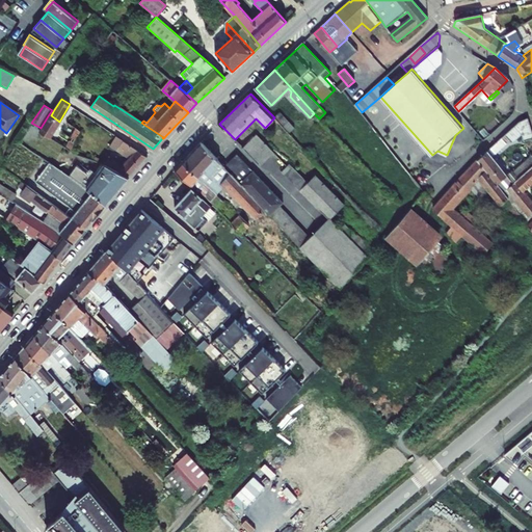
[(49,114),(41,128),(43,129),(51,115),(49,114)]
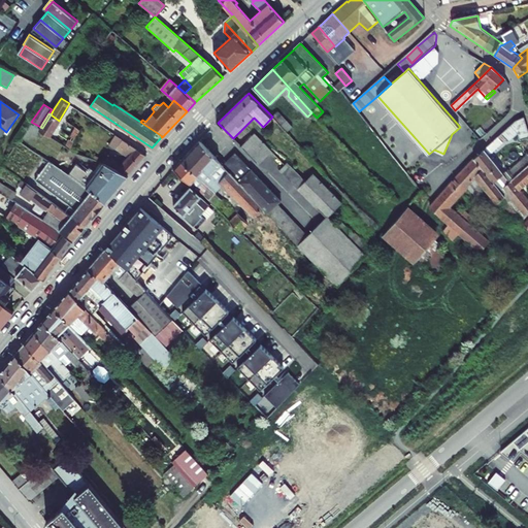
[(59,121),(51,114),(42,128),(40,131),(50,136),(59,121)]
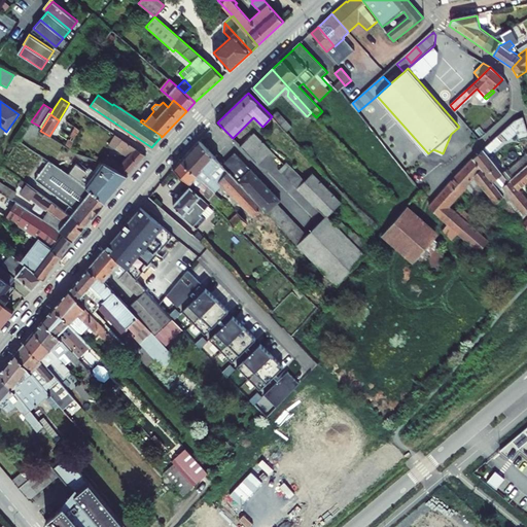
[(519,141),(526,138),(526,133),(522,118),(515,121),(502,133),(508,140),(517,135),(519,141)]
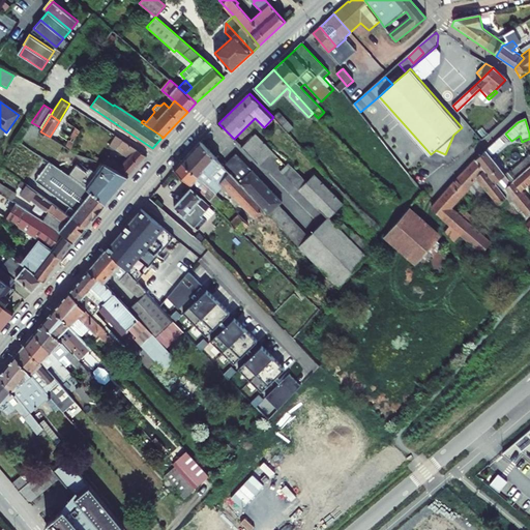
[(76,129),(70,138),(76,141),(81,133),(76,129)]
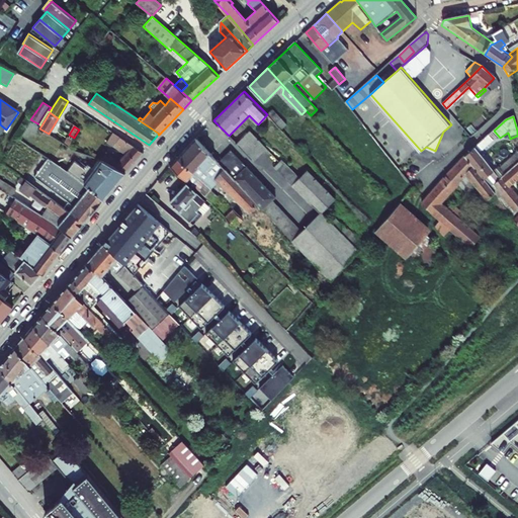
[(113,132),(107,142),(125,155),(115,168),(125,173),(144,152),(113,132)]
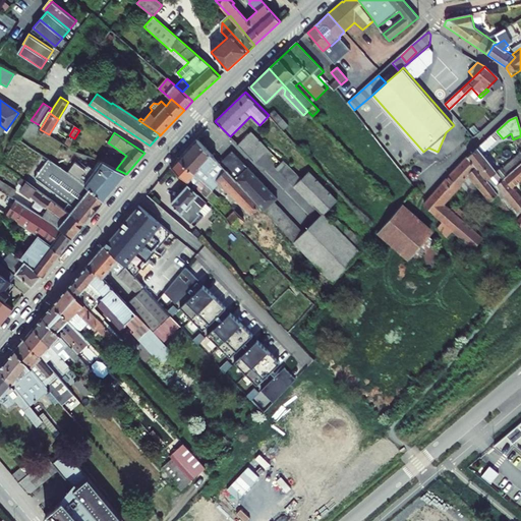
[(263,145),(252,133),(240,145),(255,161),(266,152),(261,147),(263,145)]
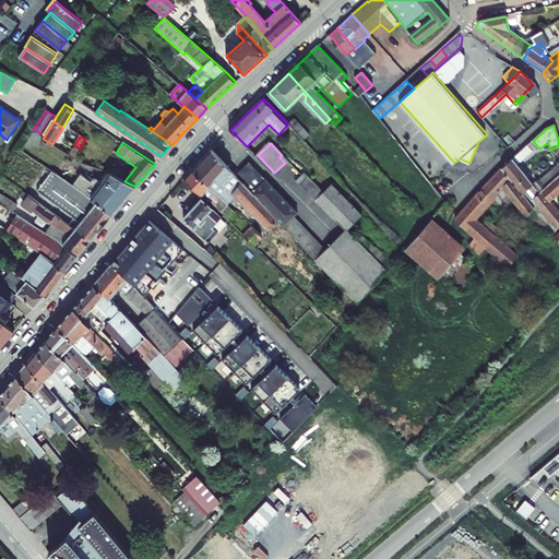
[(74,145),(69,155),(74,158),(80,149),(74,145)]
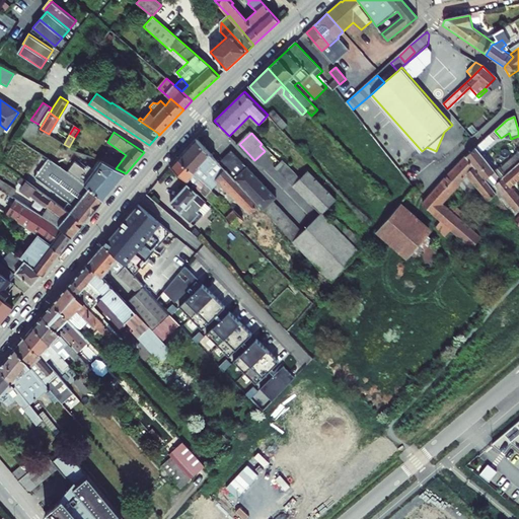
[(490,140),(487,136),(463,156),(488,189),(493,184),(512,167),(507,161),(499,168),(497,166),(492,170),(476,151),(490,140)]
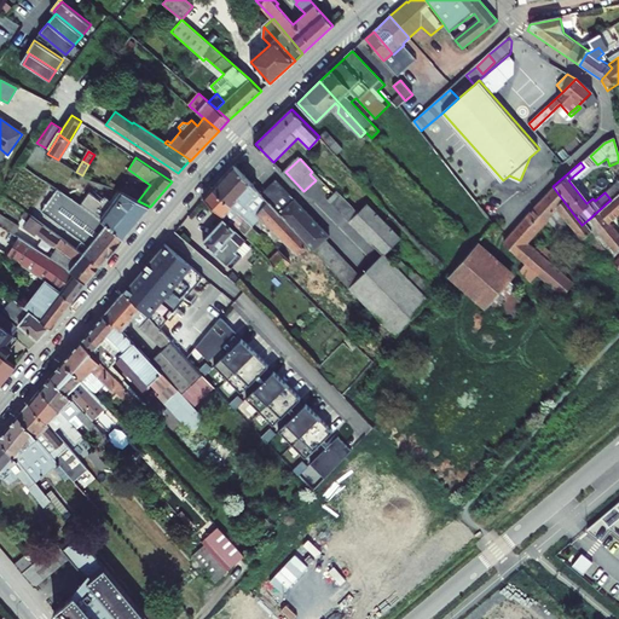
[(226,166),(206,187),(226,207),(235,197),(293,254),(302,243),(271,212),(272,212),(255,195),(226,166)]
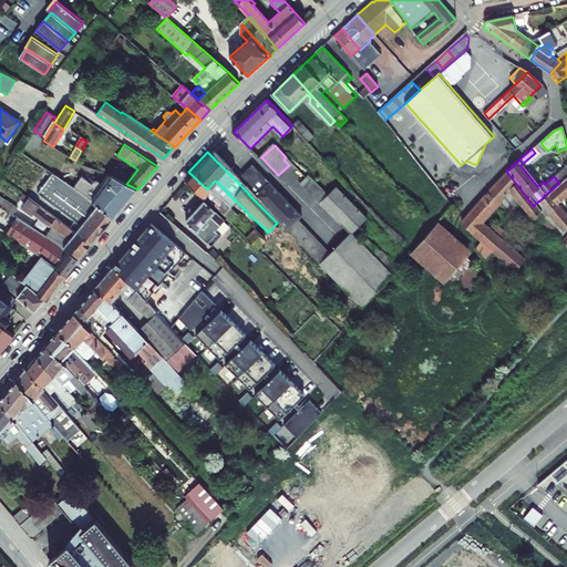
[(247,164),(234,178),(249,194),(248,194),(277,223),(284,229),(298,216),(247,164)]
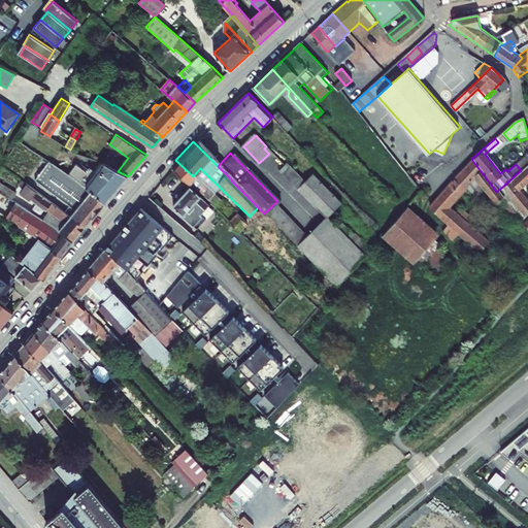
[(521,170),(527,163),(527,158),(526,156),(516,164),(521,170)]
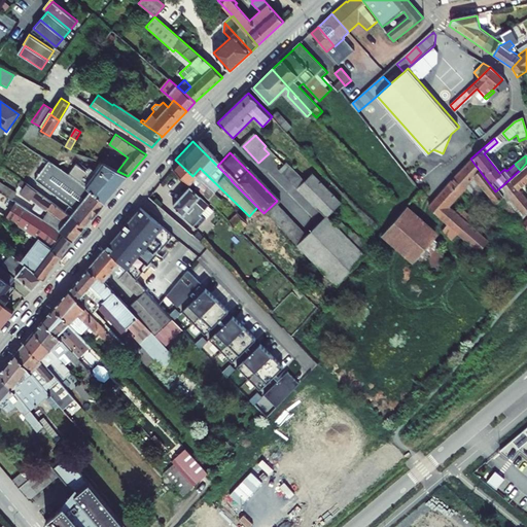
[(470,159),(425,209),(444,225),(438,232),(449,242),(455,235),(476,254),(486,243),(467,226),(471,222),(456,209),(452,212),(446,207),(463,187),(466,191),(477,182),(495,205),(502,199),(495,191),(470,159)]
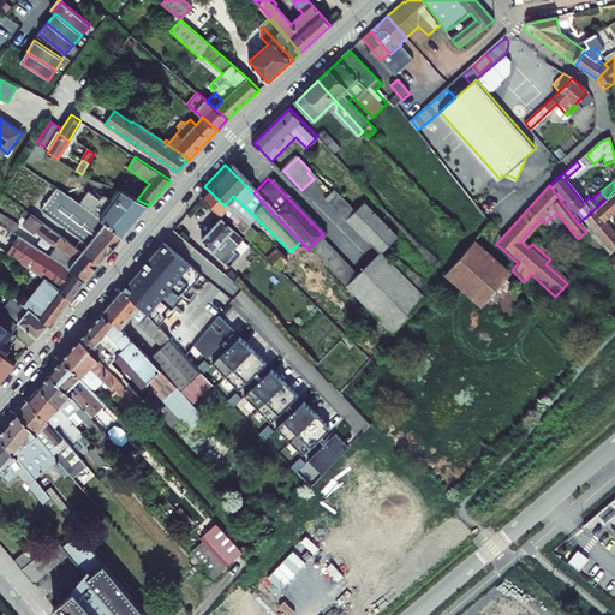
[(204,186),(196,197),(215,214),(225,206),(204,186)]
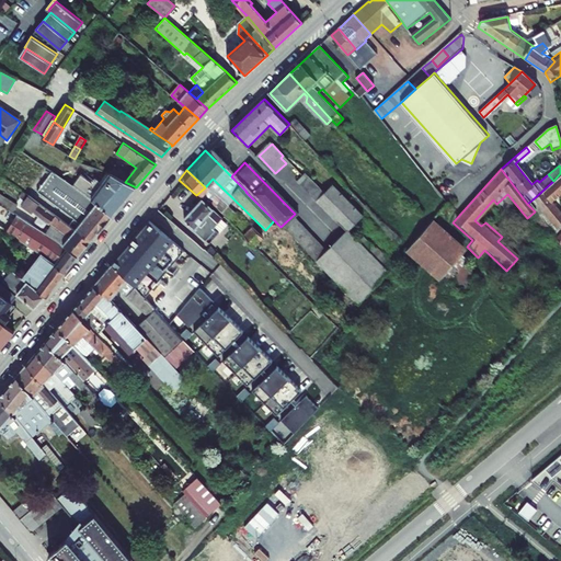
[(91,240),(112,216),(91,198),(72,185),(52,172),(37,192),(73,218),(71,222),(91,240)]
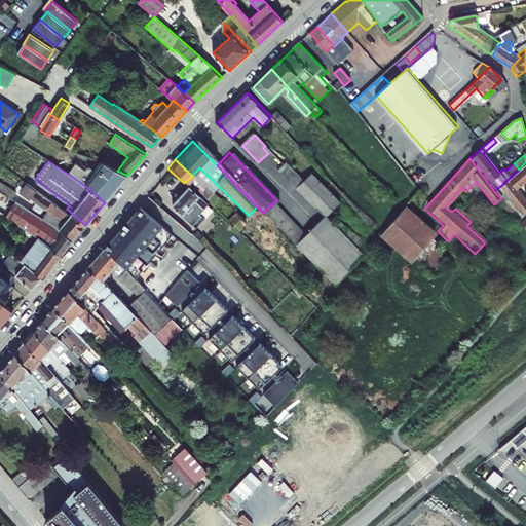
[(73,162),(68,174),(85,186),(105,202),(127,176),(117,171),(102,163),(94,174),(90,171),(88,173),(73,162)]
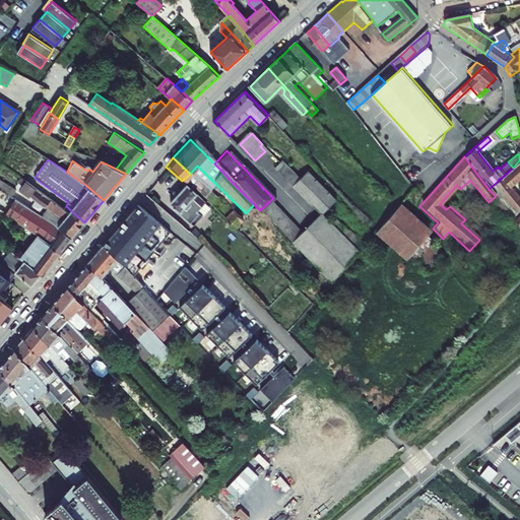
[(519,160),(513,168),(494,185),(489,189),(496,196),(497,198),(502,194),(516,210),(519,206),(519,199),(509,187),(519,178),(519,160)]
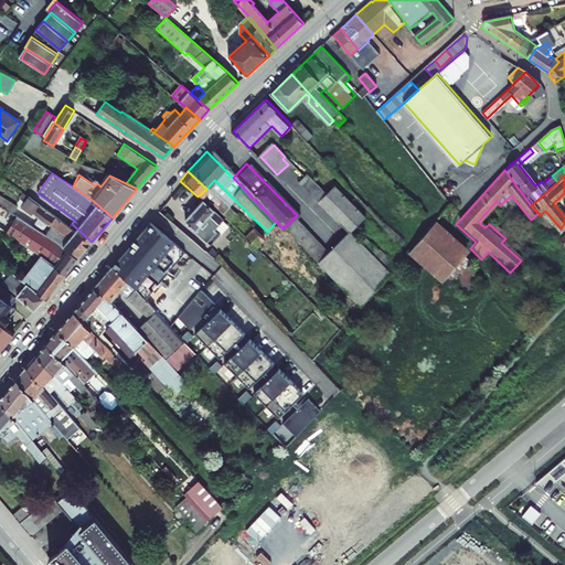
[(359,306),(388,273),(345,227),(359,214),(329,182),(321,190),(317,185),(312,189),(304,179),(300,182),(310,191),(309,193),(334,222),(306,252),(359,306)]
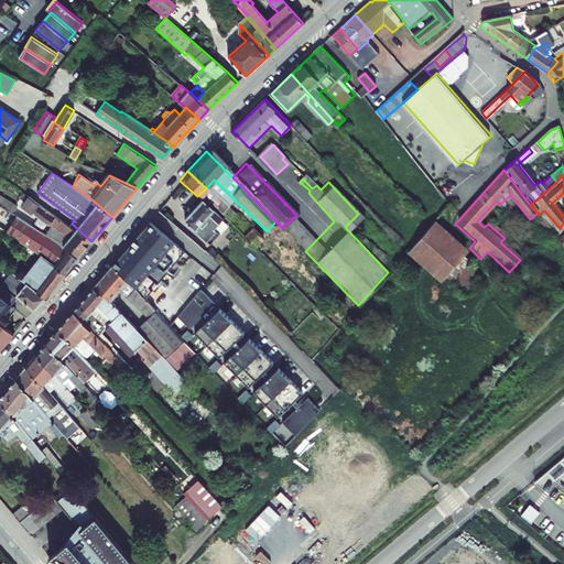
[(212,194),(206,188),(197,196),(204,203),(212,194)]
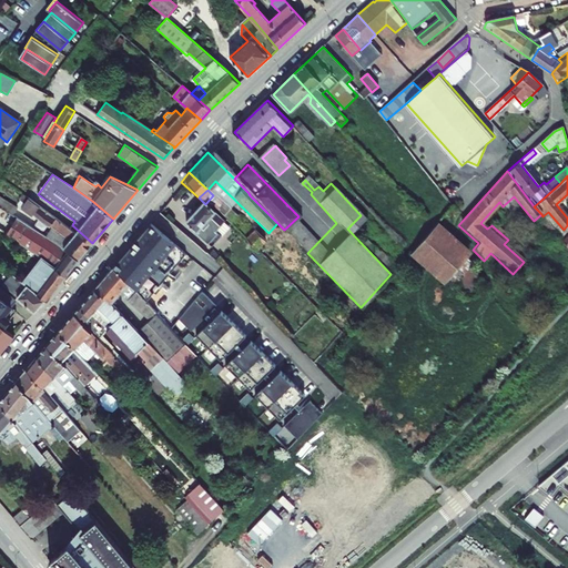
[(70,227),(22,194),(19,200),(21,202),(19,205),(49,227),(50,225),(52,227),(47,236),(59,244),(79,261),(92,243),(72,225),(70,227)]
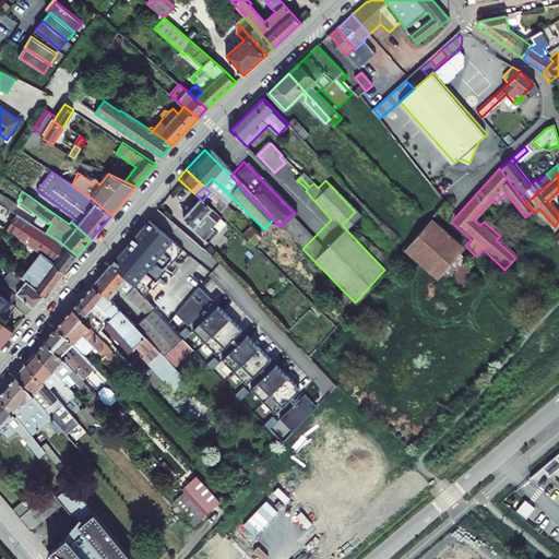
[(178,218),(198,237),(202,242),(212,232),(206,227),(215,217),(195,199),(178,218)]
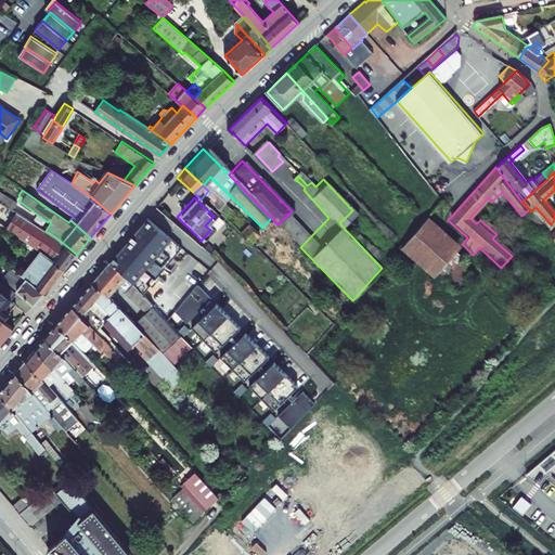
[(41,252),(64,270),(77,255),(57,239),(46,231),(16,213),(5,230),(41,252)]
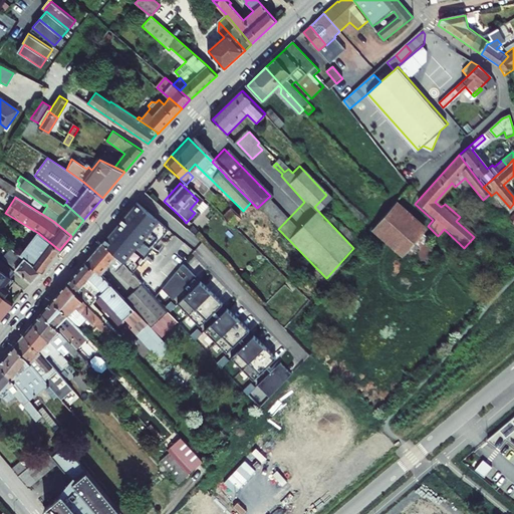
[(117,224),(102,242),(117,256),(123,263),(133,272),(147,255),(153,260),(159,253),(153,248),(169,229),(137,202),(117,224)]
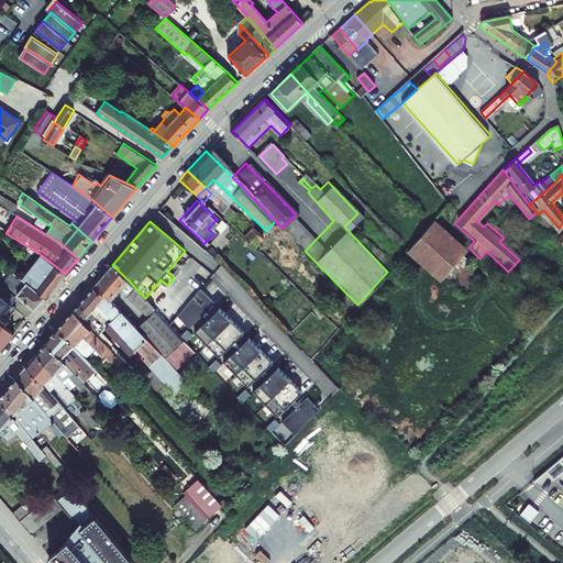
[(466,251),(433,221),(406,251),(440,280),(466,251)]
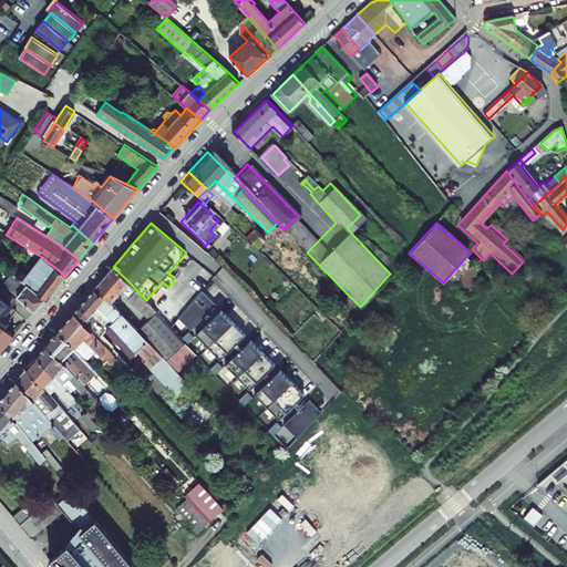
[(253,248),(260,240),(249,229),(241,238),(253,248)]
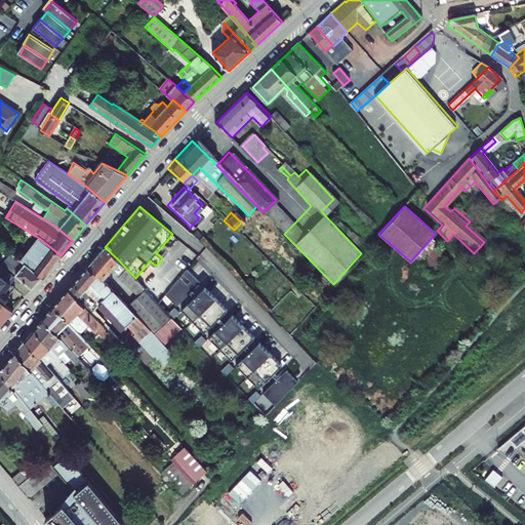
[(39,238),(22,260),(42,277),(44,278),(61,255),(39,238)]
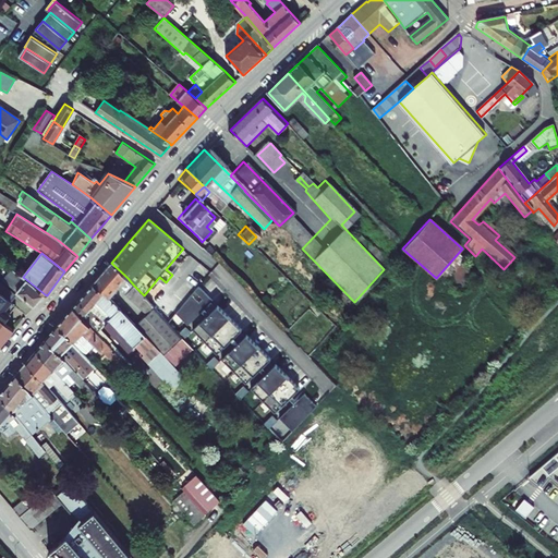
[(111,263),(93,284),(109,298),(119,288),(147,314),(135,325),(146,336),(160,351),(164,355),(182,338),(153,306),(144,295),(134,286),(128,278),(111,263)]
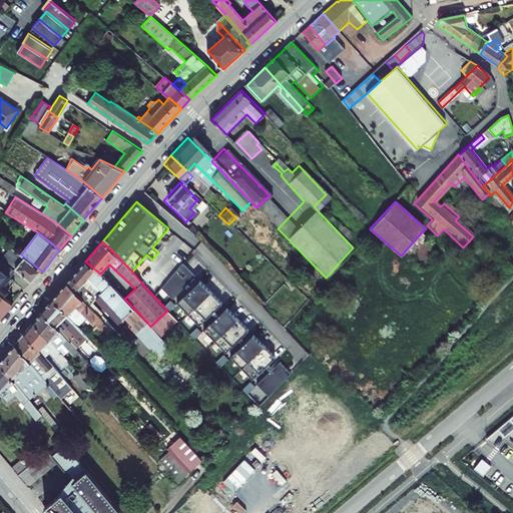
[(41,271),(21,254),(11,246),(2,258),(12,266),(16,269),(31,282),(41,271)]
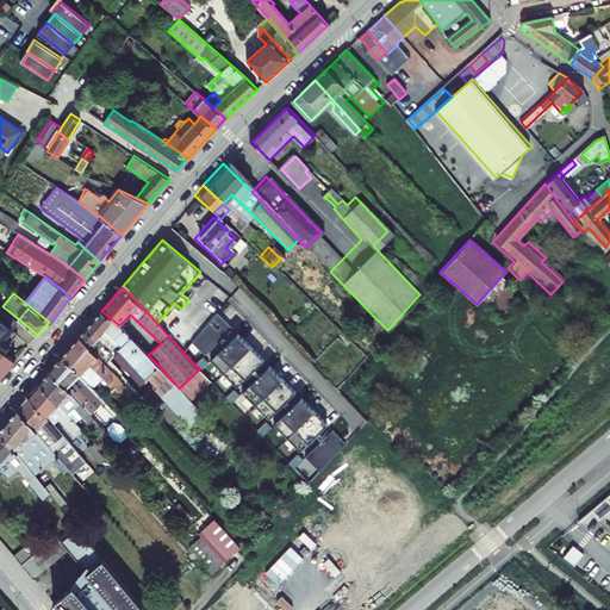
[(0,348),(4,352),(18,334),(30,343),(37,335),(19,319),(14,316),(13,318),(0,306),(0,348)]
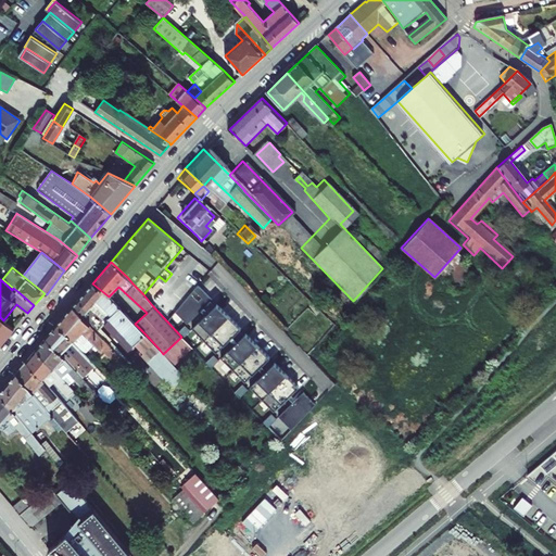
[(92,283),(73,305),(83,316),(97,332),(101,327),(104,324),(128,351),(135,344),(141,351),(139,353),(147,362),(160,350),(146,335),(135,324),(109,297),(92,283)]
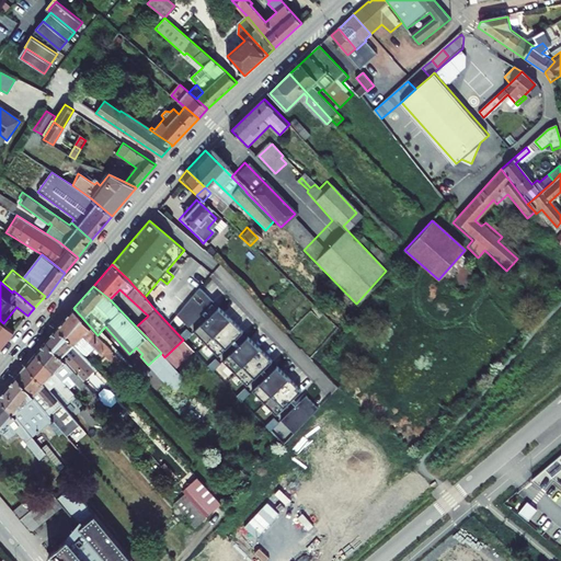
[(199,287),(176,315),(189,327),(214,301),(199,287)]
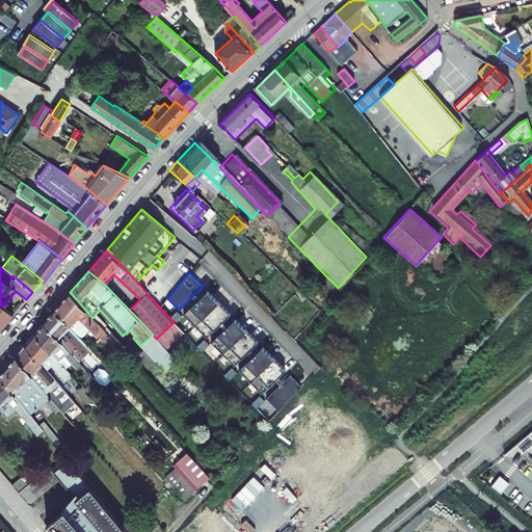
[(208,291),(184,315),(207,338),(231,314),(208,291)]
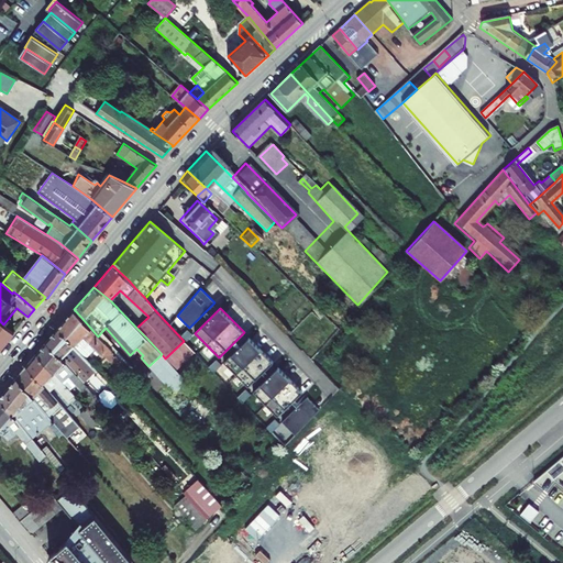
[(84,338),(96,350),(102,357),(105,356),(120,373),(127,366),(98,337),(84,320),(74,309),(57,329),(76,344),(84,338)]
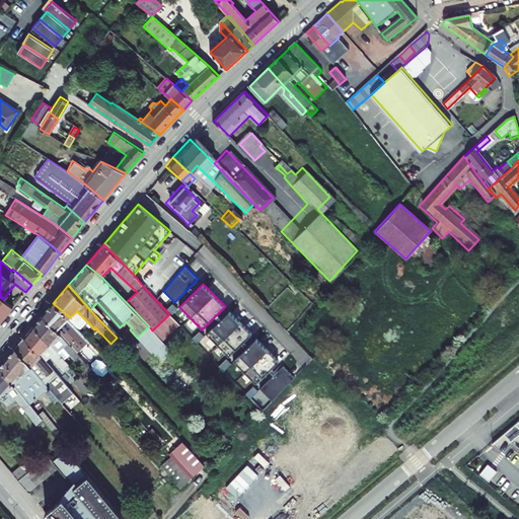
[(0,322),(13,306),(3,299),(0,296),(0,322)]
